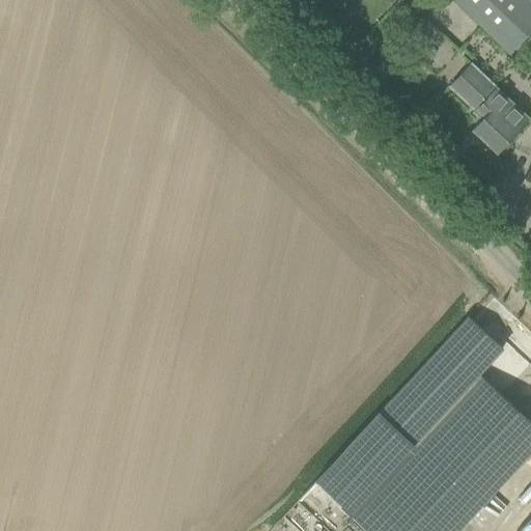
[(530,0),(453,0),(509,54),(530,30),(530,0)]
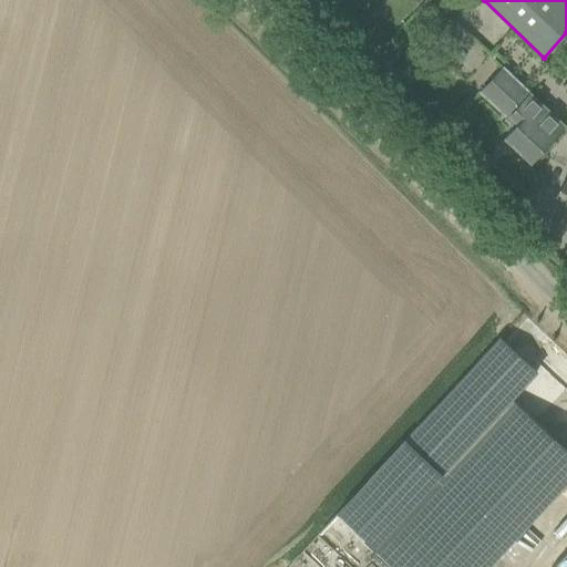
[(514,127),(504,137),(529,162),(554,136),(563,127),(529,95),(502,69),(480,92),(507,119),(506,121),(514,127)]
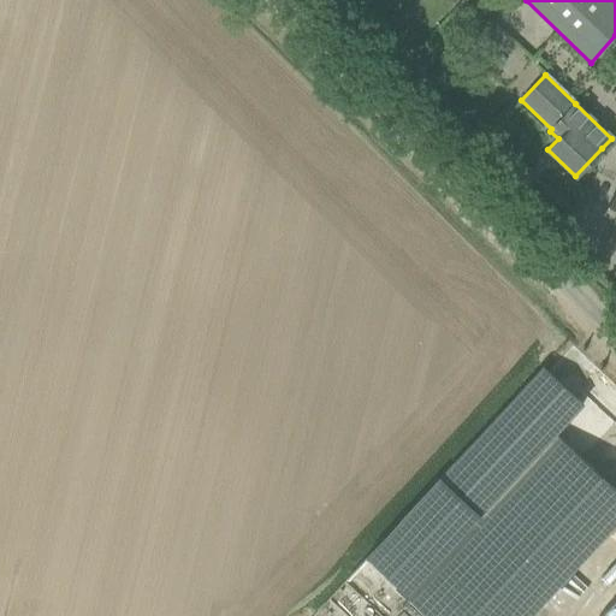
[(543,366),(365,557),(403,593),(420,574),(422,576),(555,433),(582,403),(543,366)]
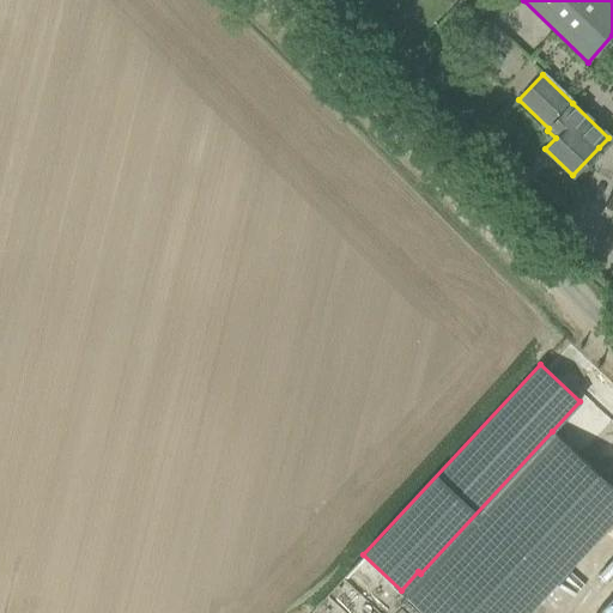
[(552,431),(420,574),(463,612),(527,612),(612,520),(612,487),(552,431)]
